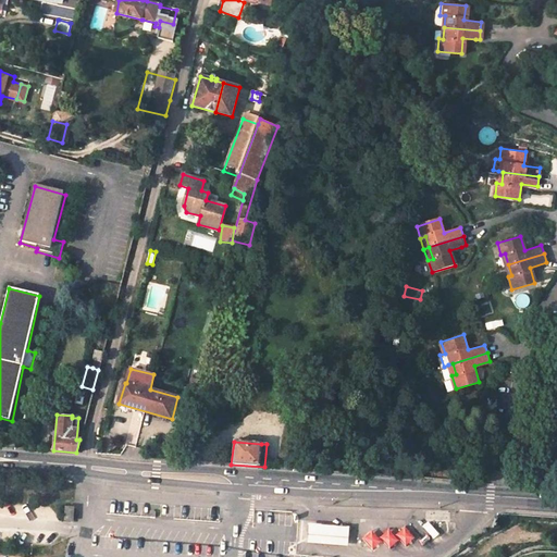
[(66,507),(65,521),(74,521),(74,507),(66,507)]
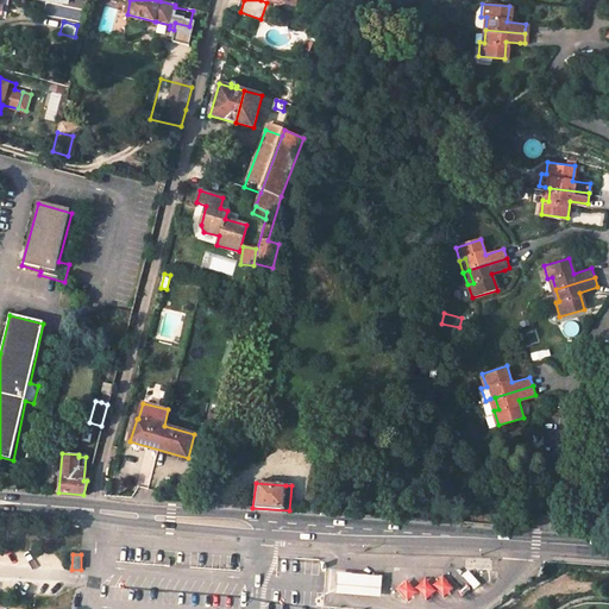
[(381,575),(336,571),(334,591),(380,595),(381,575)]
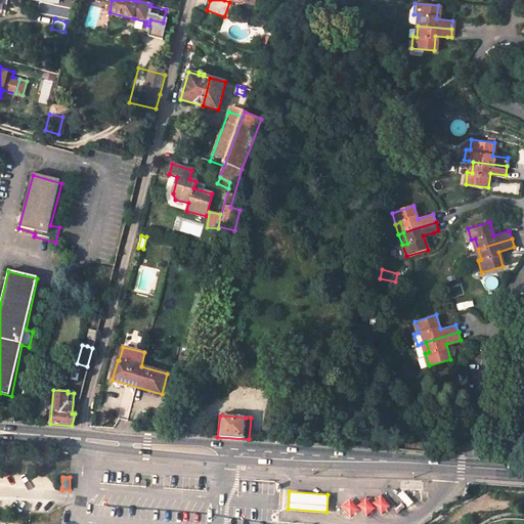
[(402,491),(397,495),(407,506),(412,501),(402,491)]
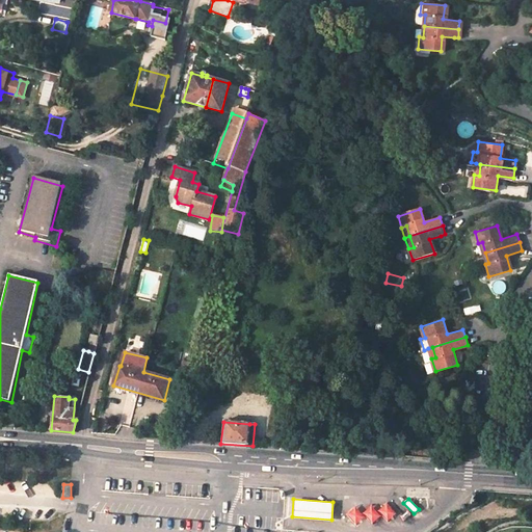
[(386,502),(377,509),(387,521),(395,513),(386,502)]
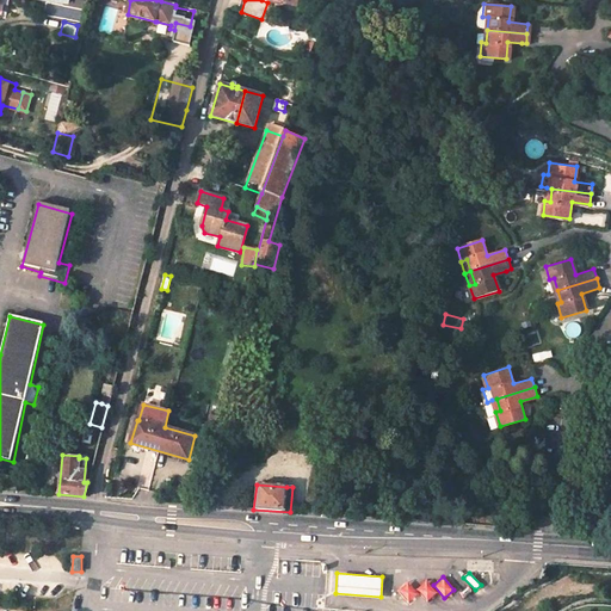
[(425,579),(415,588),(426,600),(436,592),(425,579)]
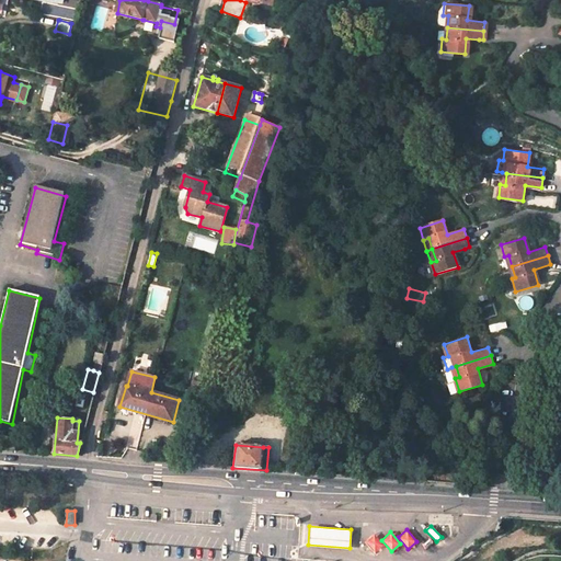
[(373,533),(364,541),(374,552),(384,545),(373,533)]
